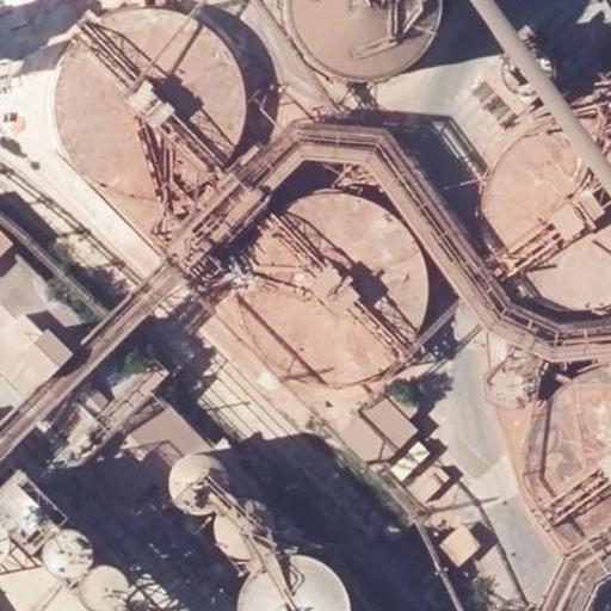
[(315,71),(323,75),(327,76),(335,80),(345,82),(353,84),(363,84),(371,84),(381,81),(389,79),(397,75),(405,71),(412,66),(419,60),(425,53),(430,45),(433,37),(437,29),(439,20),(440,11),(442,2),(440,0),(281,0),(281,10),(282,18),(284,28),(288,36),(291,44),(296,51),(302,59),(308,65),(315,71)]
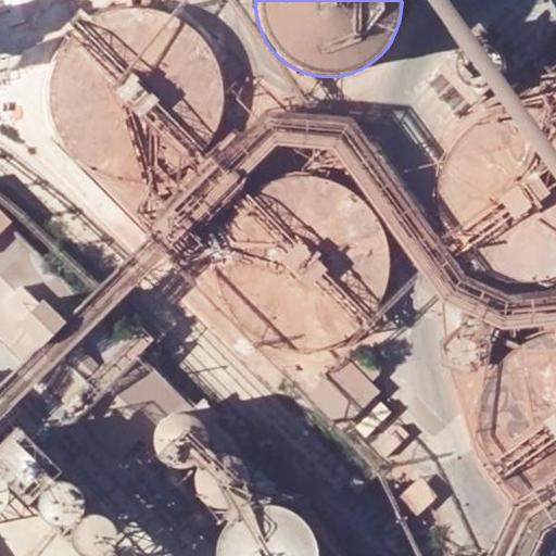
[(108,179),(116,182),(124,184),(134,185),(142,185),(151,184),(160,181),(168,179),(177,176),(185,172),(192,166),(200,160),(205,153),(211,147),(216,139),(220,130),(223,122),(225,113),(227,104),(227,95),(227,86),(225,77),(223,68),(219,60),(216,51),(211,43),(205,37),(199,30),(192,24),(185,20),(177,15),(168,11),(160,9),(151,7),(140,5),(131,5),(122,7),(113,9),(104,12),(97,15),(89,21),(81,25),(74,32),(68,38),(63,46),(59,53),(54,62),(51,71),(49,79),(48,88),(48,97),(49,106),(50,115),(52,124),(55,133),(60,140),(65,148),(71,155),(77,162),(84,167),(91,172),(100,176),(108,179)]
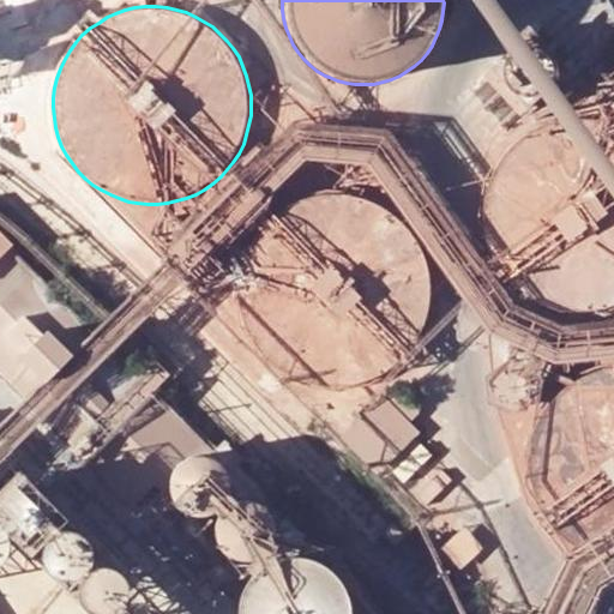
[(0,80),(4,82),(8,80),(13,78),(17,76),(20,72),(23,67),(25,62),(25,58),(25,53),(24,48),(22,43),(18,40),(14,36),(11,34),(6,32),(0,31),(0,80)]
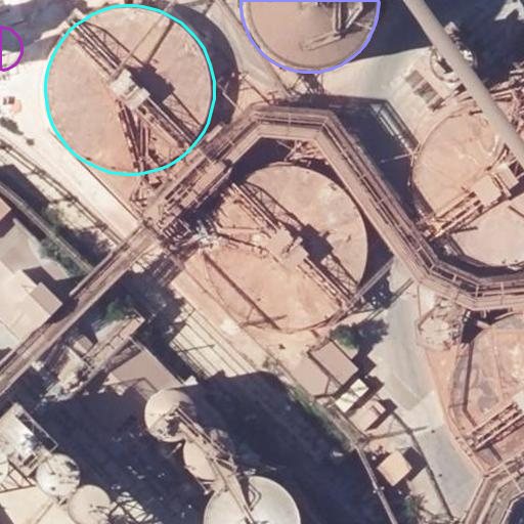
[(447,42),(424,66),(455,98),(479,76),(447,42)]
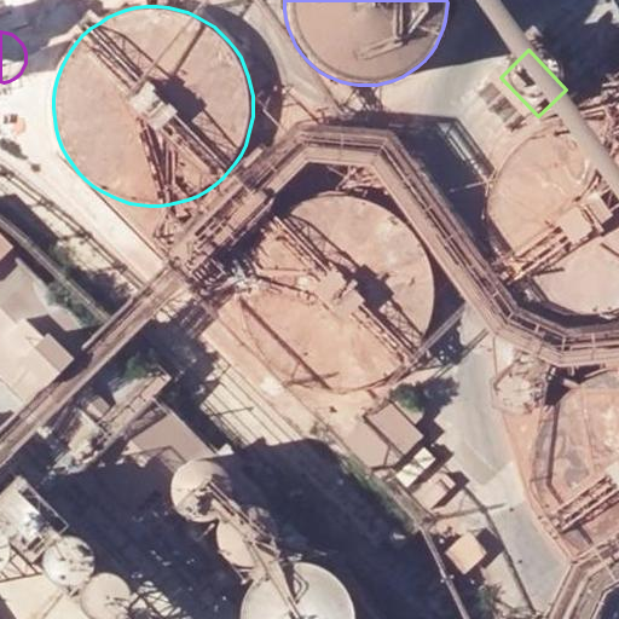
[(530,133),(522,139),(515,144),(509,151),(503,160),(497,168),(493,178),(490,186),(487,196),(486,207),(485,217),(486,226),(487,237),(490,247),(493,255),(498,265),(503,273),(509,281),(516,288),(524,295),(532,300),(542,305),(550,310),(560,312),(570,314),(580,314),(591,314),(601,313),(611,312),(618,308),(618,122),(617,122),(607,120),(597,117),(588,116),(577,117),(567,119),(557,121),(548,123),(539,128),(530,133)]
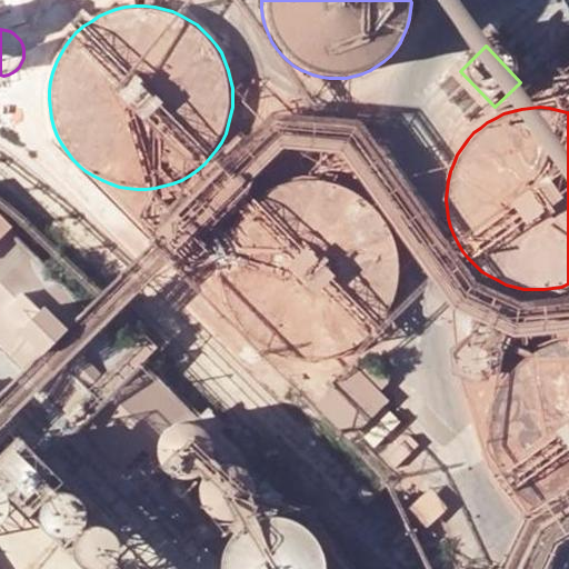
[(279,356),(288,358),(290,359),(299,360),(308,361),(317,361),(327,360),(336,358),(345,355),(352,351),(360,346),(368,340),(375,335),(380,328),(386,320),(390,312),(395,303),(397,296),(399,287),(400,277),(400,268),(400,259),(398,250),(396,241),(391,232),(387,225),(382,217),(376,210),(369,203),(362,198),(355,193),(346,189),(335,185),(326,182),(317,181),(308,181),(299,182),(290,183),(280,187),(272,190),(265,195),(257,199),(249,205),(243,211),(237,219),(232,227),(228,235),(225,243),(222,252),(221,261),(220,270),(221,279),(222,289),(225,298),(228,306),(231,315),(237,322),(242,329),(248,336),(256,342),(262,347),(271,351),(279,356)]
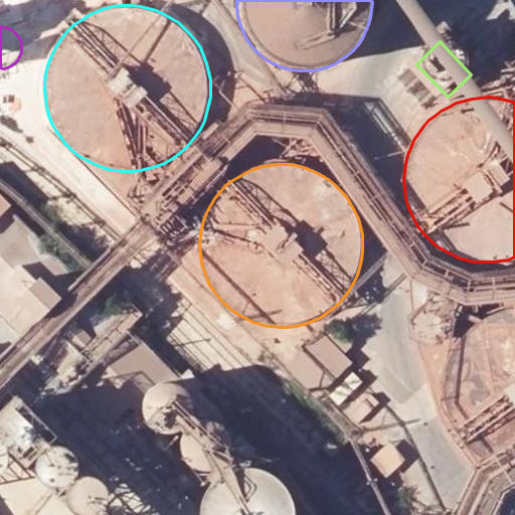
[(179,382),(114,315),(43,242),(0,200),(0,310),(95,408),(110,424),(130,406),(142,418),(144,417),(143,412),(143,408),(144,403),(145,399),(147,395),(150,391),(154,388),(158,386),(162,385),(167,384),(171,385),(176,386),(179,382)]
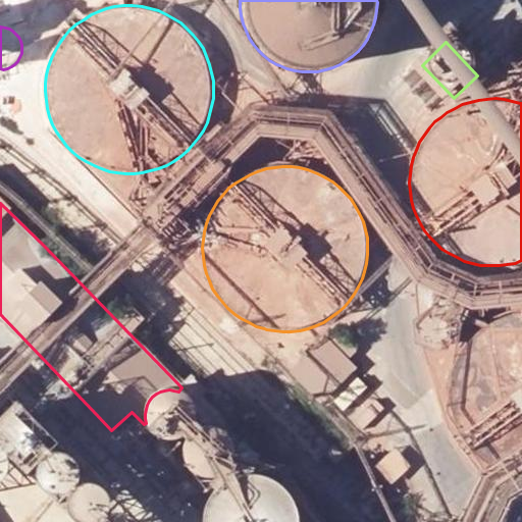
[(53,237),(44,246),(115,319),(125,310),(53,237)]
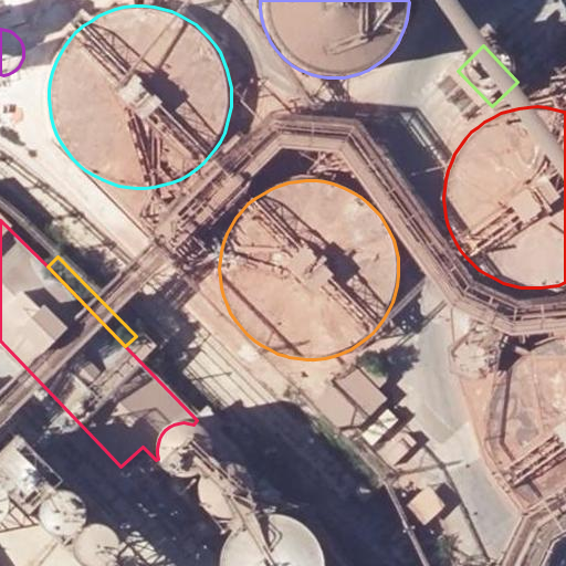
[(565,337),(562,338),(553,339),(544,343),(535,346),(527,350),(520,356),(513,362),(506,368),(501,375),(495,383),(492,391),(489,399),(486,408),(484,418),(484,427),(484,436),(486,444),(489,453),(492,462),(495,470),(501,478),(506,485),(513,492),(520,498),(527,503),(535,507),(544,511),(553,513),(562,515),(565,515),(565,337)]
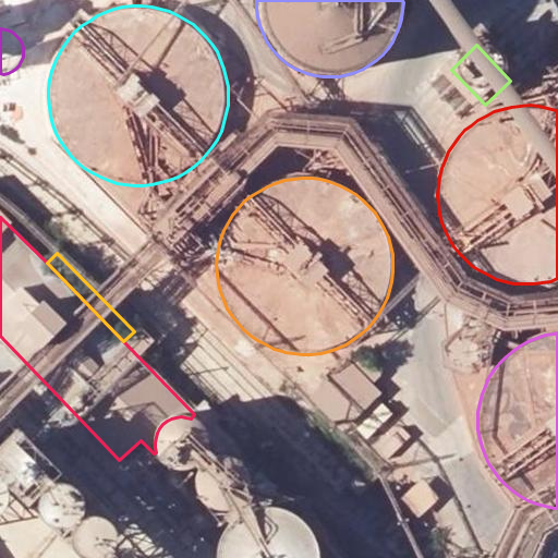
[(102,443),(0,336),(0,354),(94,452),(102,443)]
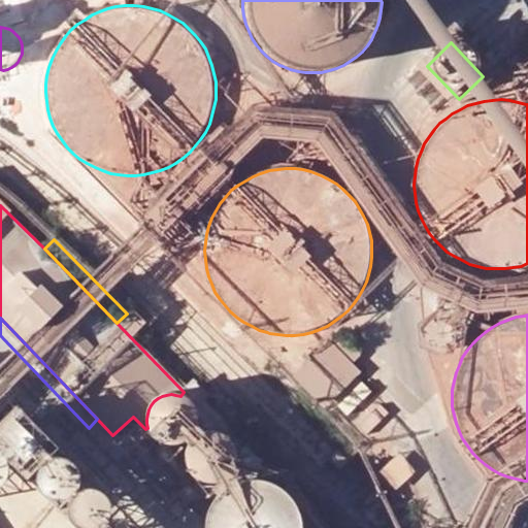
[(322,345),(287,382),(318,414),(354,377),(322,345)]
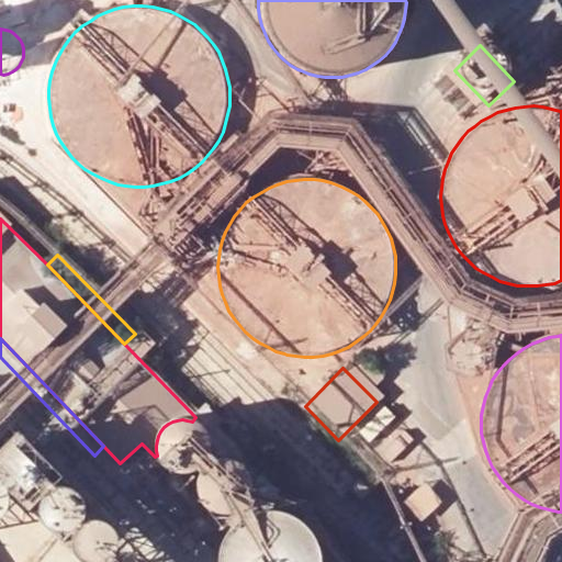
[(147,561),(156,554),(0,397),(0,561),(147,561)]
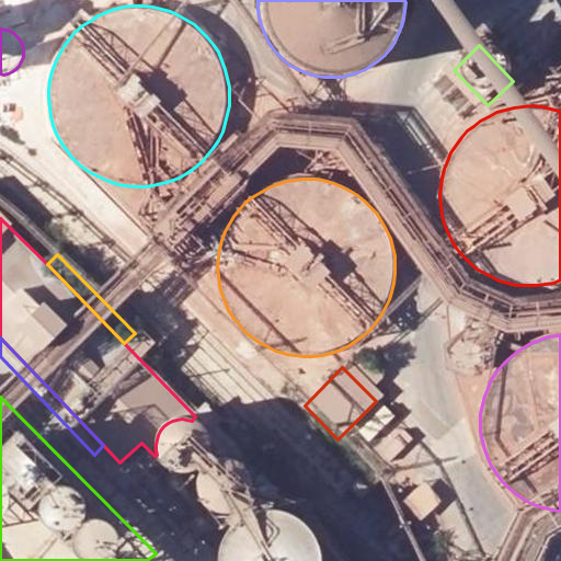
[(201,426),(196,423),(192,421),(186,420),(182,419),(176,420),(172,421),(168,423),(163,426),(160,431),(158,435),(157,439),(156,445),(156,449),(157,455),(158,458),(161,462),(164,466),(168,469),(172,471),(178,472),(182,472),(187,472),(192,471),(196,469),(201,466),(204,462),(206,458),(208,453),(209,448),(209,443),(208,438),(206,434),(204,430),(201,426)]
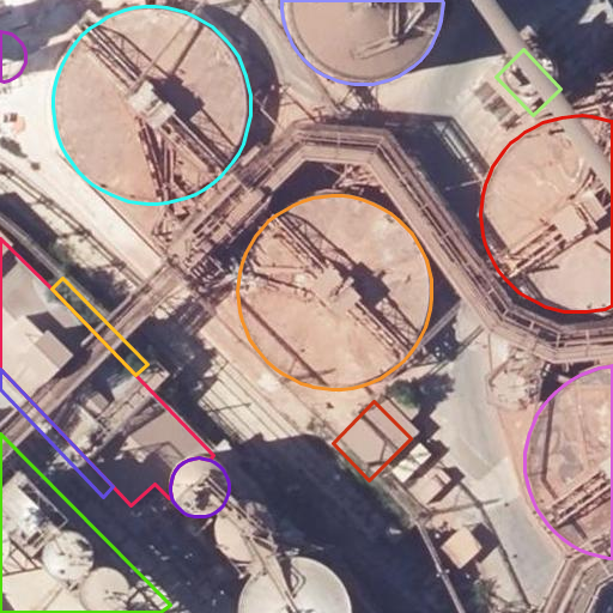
[(225,507),(222,510),(218,514),(216,520),(214,525),(213,530),(214,536),(216,542),(218,547),(220,552),(225,557),(230,559),(235,563),(241,564),(247,564),(252,563),(258,562),(262,558),(267,554),(271,551),(273,546),(275,540),(277,535),(277,529),(275,523),(273,519),(271,514),(267,509),(262,505),(258,503),(253,501),(247,501),(241,501),(236,502),(230,503),(225,507)]
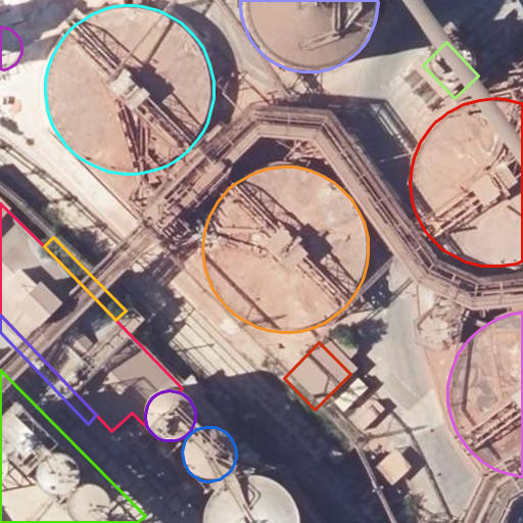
[(235,478),(230,481),(226,483),(221,487),(217,492),(212,497),(210,503),(207,509),(206,515),(205,521),(205,522),(299,522),(299,520),(298,513),(297,507),(294,502),(291,495),(288,490),(283,486),(278,482),(273,479),(267,477),(260,476),(254,475),(247,475),(241,477),(235,478)]
